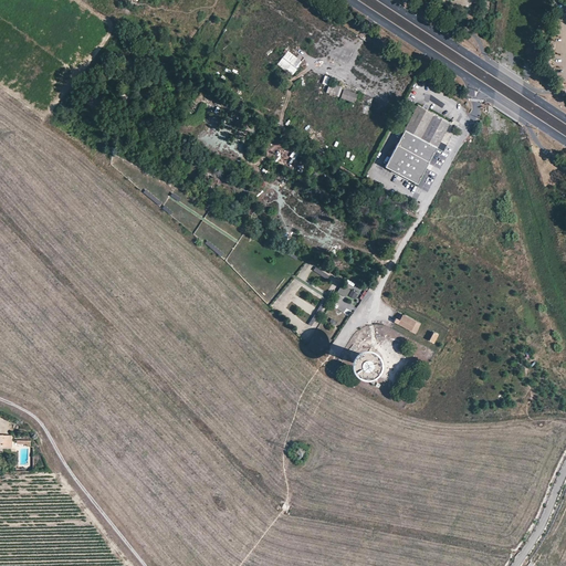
[(287,51),(278,65),(292,75),(302,62),(287,51)]
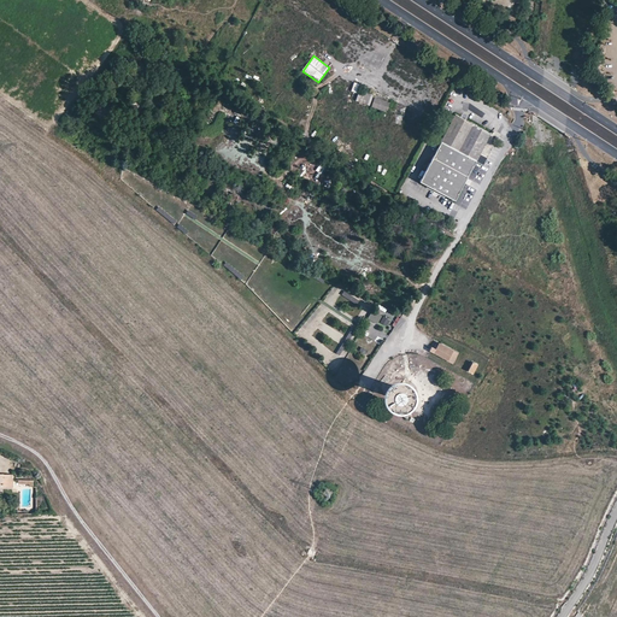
[(370,106),(372,94),(366,93),(368,87),(353,83),(352,93),(358,94),(356,103),(370,106)]
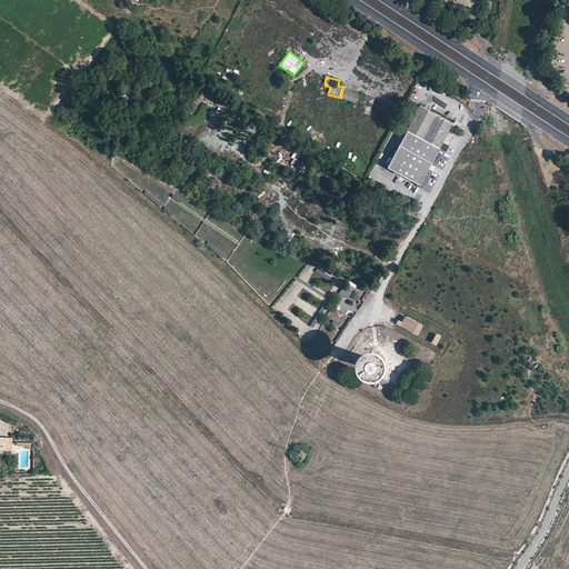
[(345,90),(342,99),(357,105),(360,95),(345,90)]
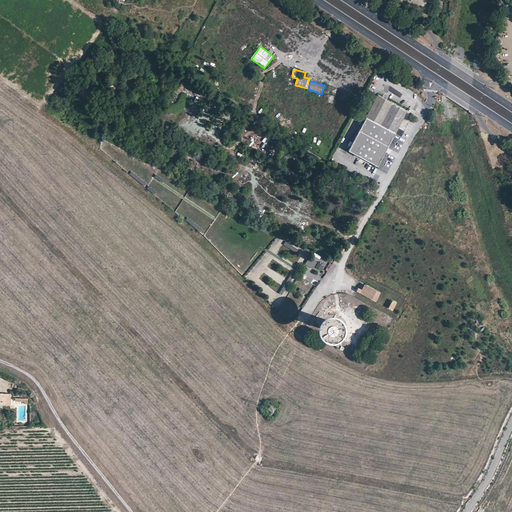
[(393,103),(378,95),(366,117),(381,125),(393,103)]
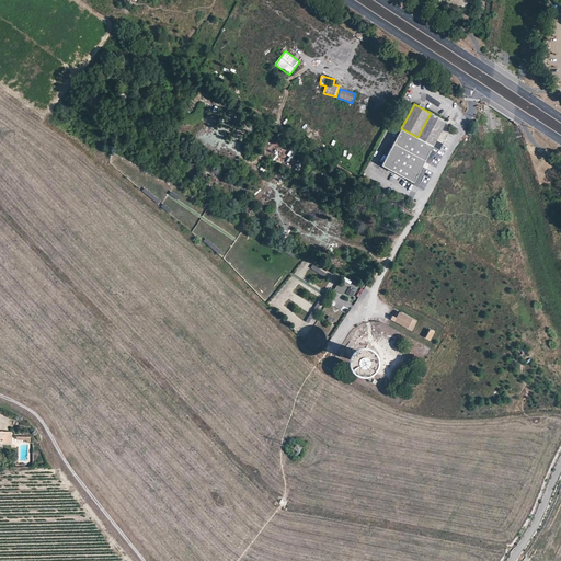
[(446,121),(431,113),(418,137),(433,146),(439,134),(446,121)]
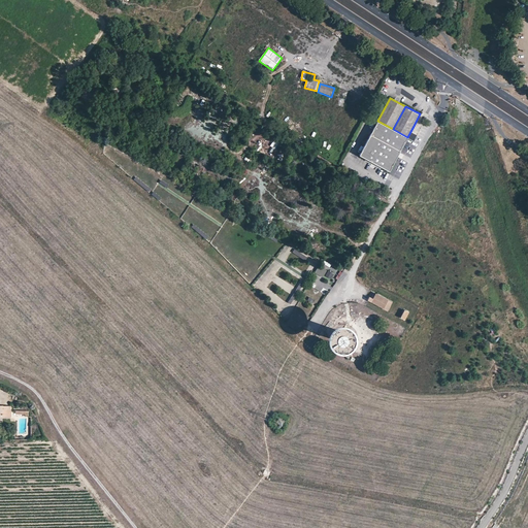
[(426,117),(420,113),(414,126),(420,129),(426,117)]
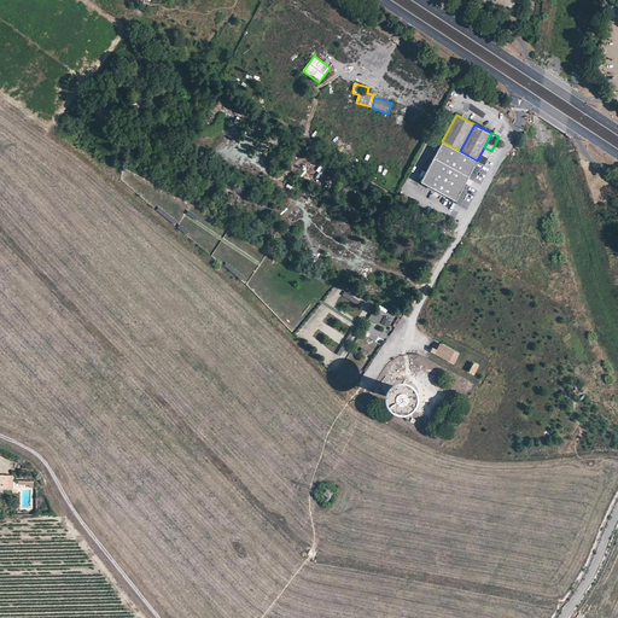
[(477,164),(442,145),(420,184),(455,203),(477,164)]
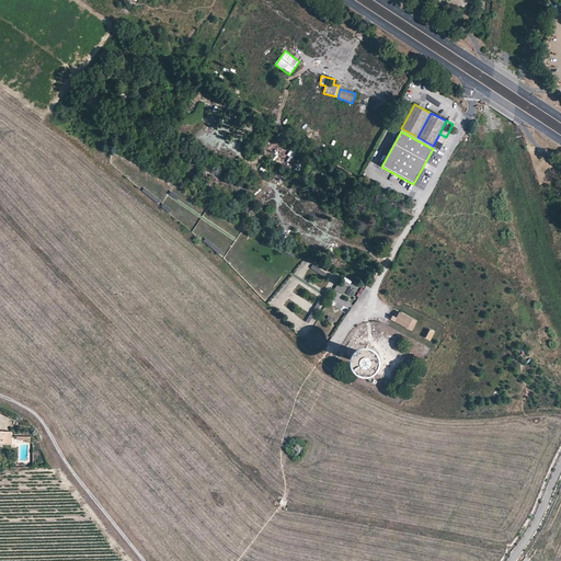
[(385,186),(374,179),(371,183),(382,190),(385,186)]
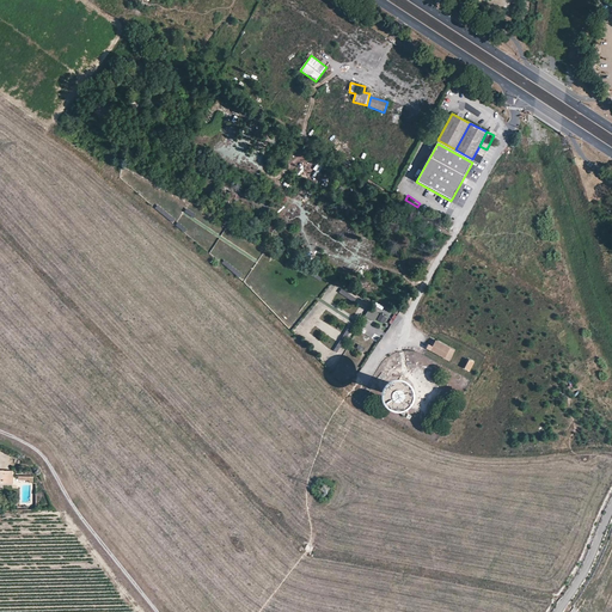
[(428,346),(426,349),(450,361),(454,352),(435,341),(432,347),(428,346)]
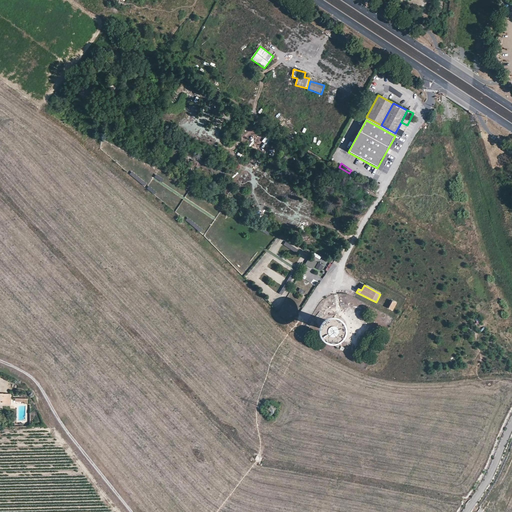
[(10,393),(0,393),(0,403),(10,404),(10,393)]
